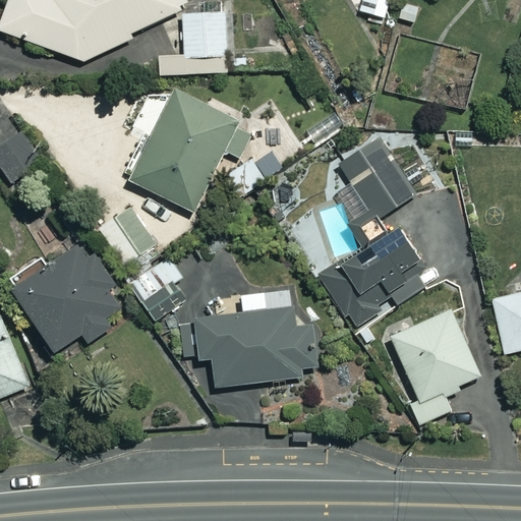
[(6,0),(0,19),(0,30),(83,60),(130,38),(128,33),(187,5),(184,0),(6,0)]
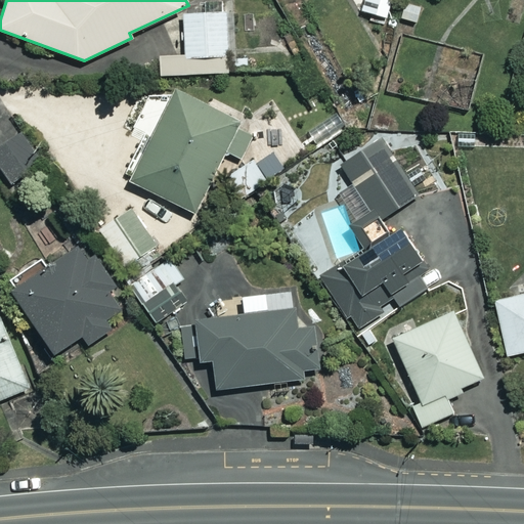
[(225,10),(183,13),(186,57),(228,54),(225,10)]
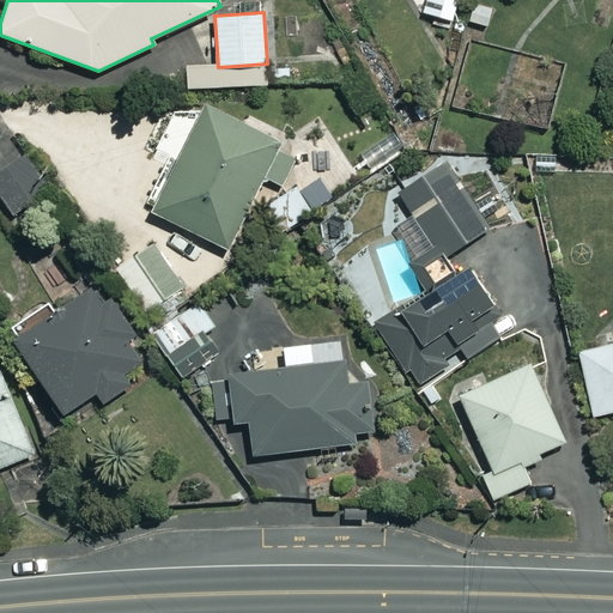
[(502,83),(496,116),(550,127),(556,93),(502,83)]
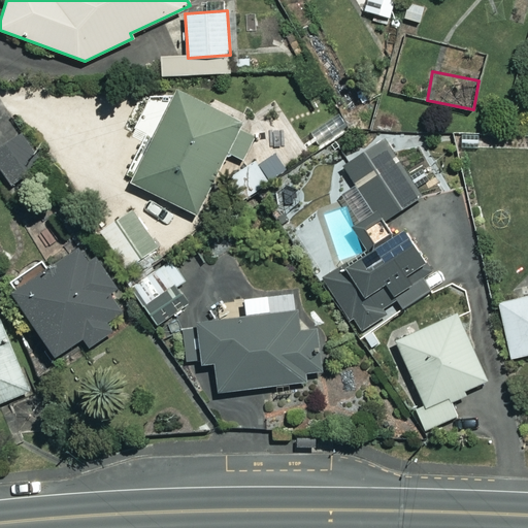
[(239,121),(176,90),(132,183),(154,193),(145,210),(186,230),(239,121)]
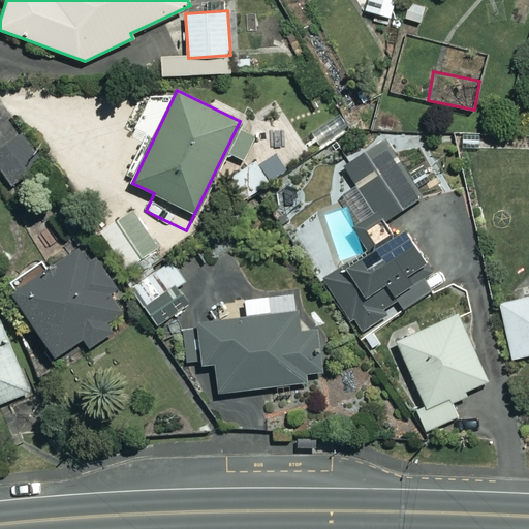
[(23,132),(11,137),(0,116),(0,168),(7,183),(40,166),(23,132)]
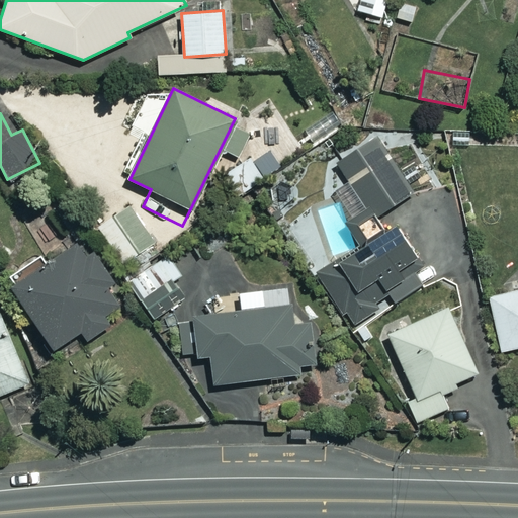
[(408,194),(372,139),(336,162),(372,218),(408,194)]
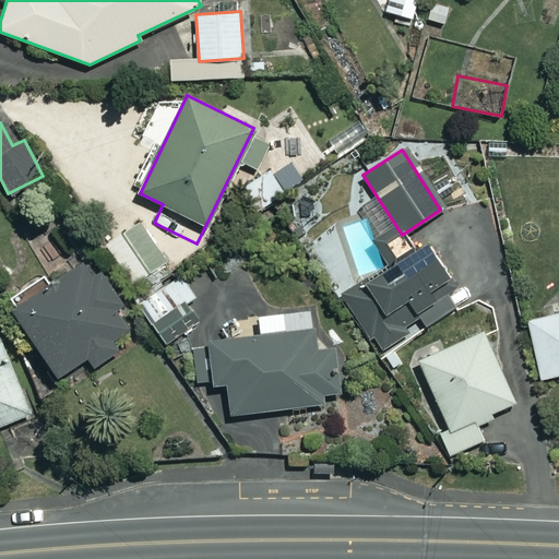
[(284,193),(269,169),(244,186),(259,210),(284,193)]
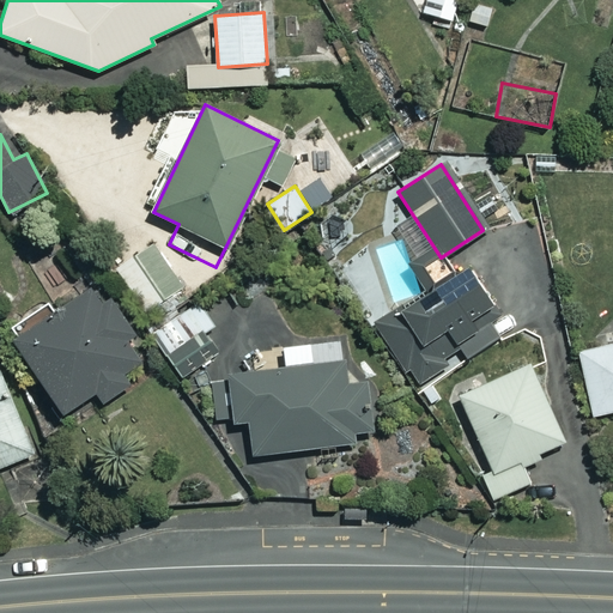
[(186,289),(151,241),(116,266),(151,314),(186,289)]
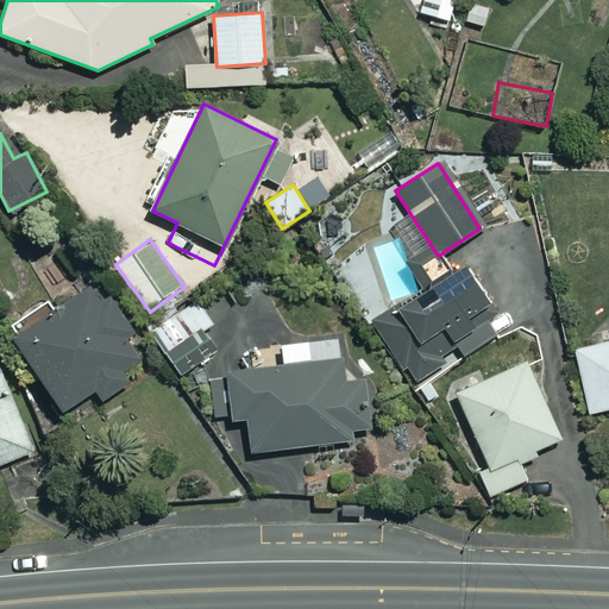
[(490,306),(458,263),(374,327),(415,381),(458,347),(465,356),(494,333),(479,314),(490,306)]
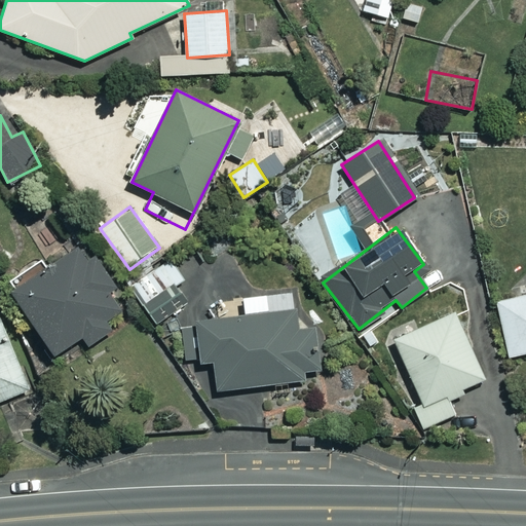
[(121,306),(82,242),(10,287),(52,354),(82,336),(86,344),(108,331),(101,318),(121,306)]
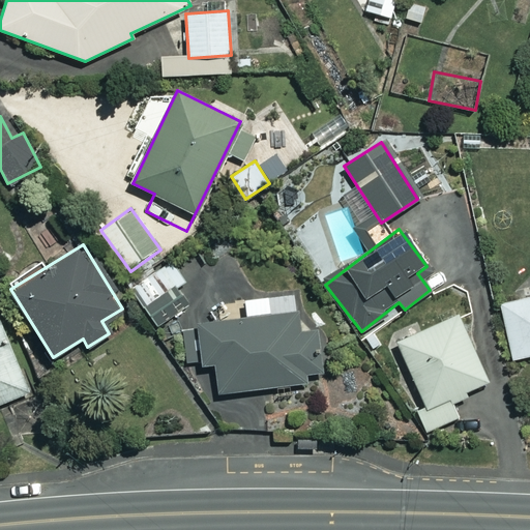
[(184,281),(172,261),(147,276),(159,296),(184,281)]
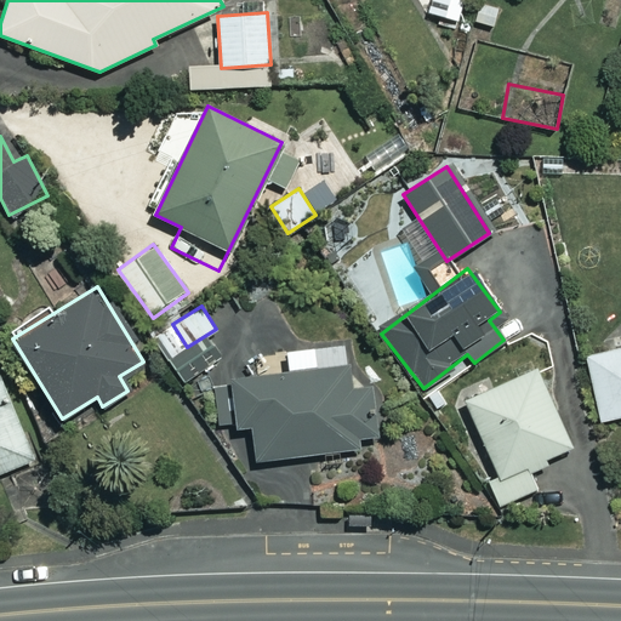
[(355,449),(354,438),(371,437),(366,386),(349,387),(343,345),(286,351),(289,372),(229,380),(234,428),(251,427),(255,461),(355,449)]
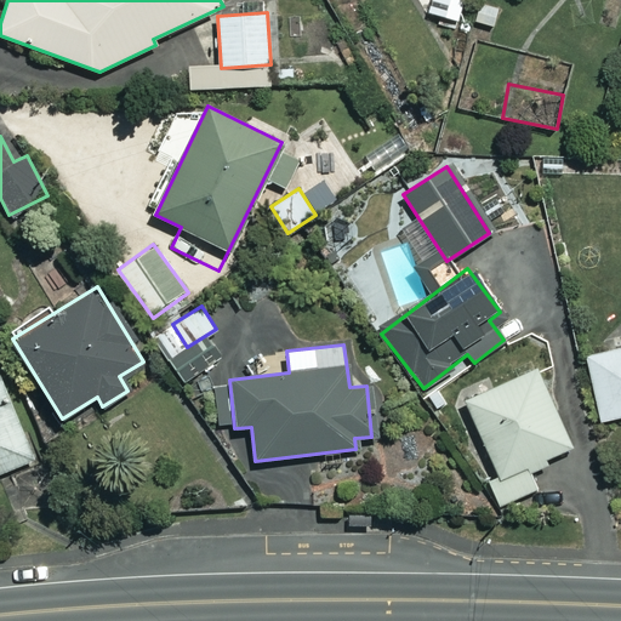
[(620,345),(585,353),(599,420),(620,415),(620,345)]
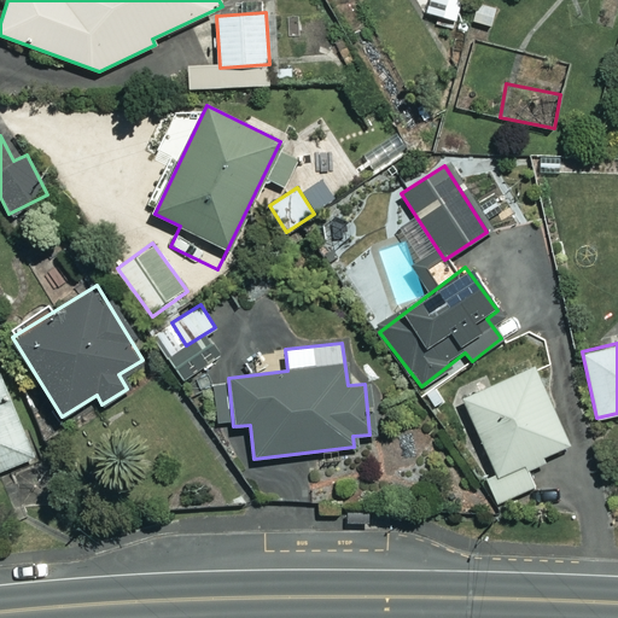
[(570,445),(532,367),(462,400),(495,472),(484,477),(496,503),(536,485),(526,465),(570,445)]
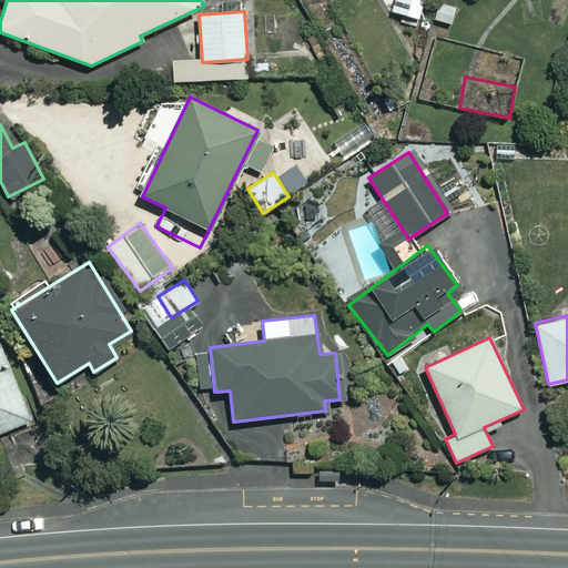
[(0,433),(30,422),(0,345),(0,433)]
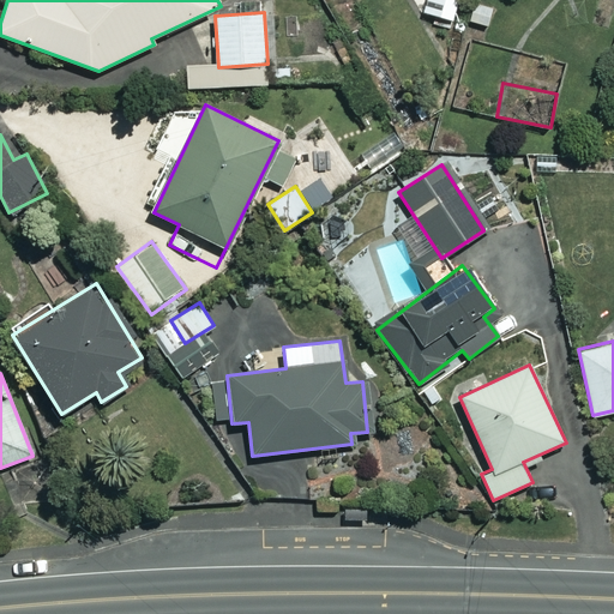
All buildings are outlined.
